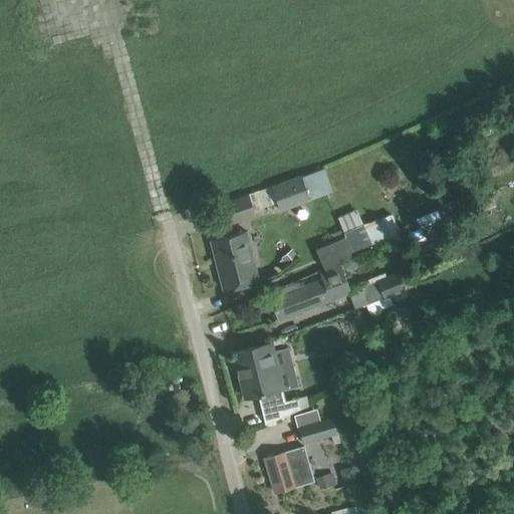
[(249,195),(219,206),(226,225),(256,214),(255,210),(278,202),(281,210),(310,199),(302,176),(249,195)]
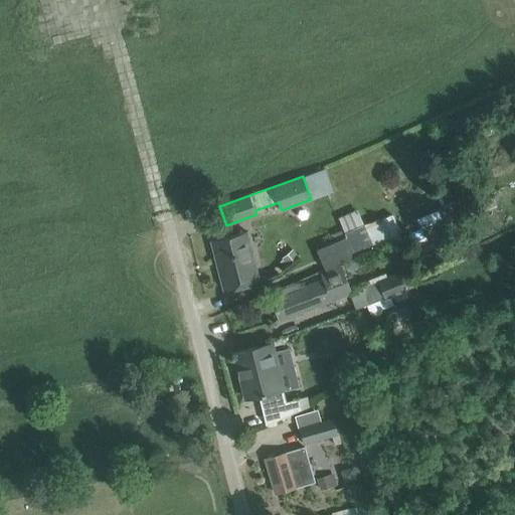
[(374,248),(364,224),(346,232),(348,236),(318,249),(326,269),(374,248)]
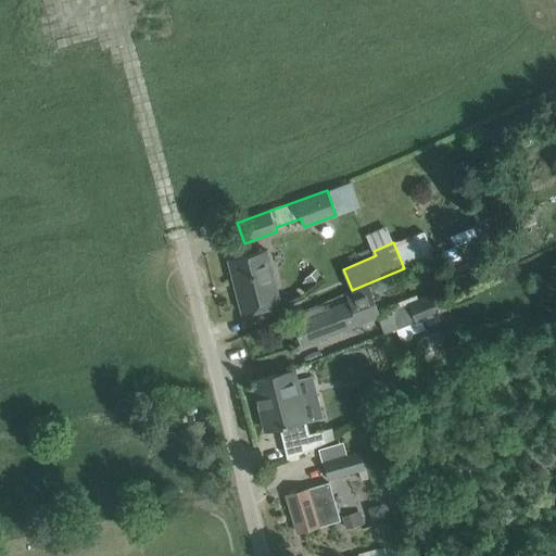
[(242,314),(264,308),(281,303),(267,249),(228,260),(242,314)]
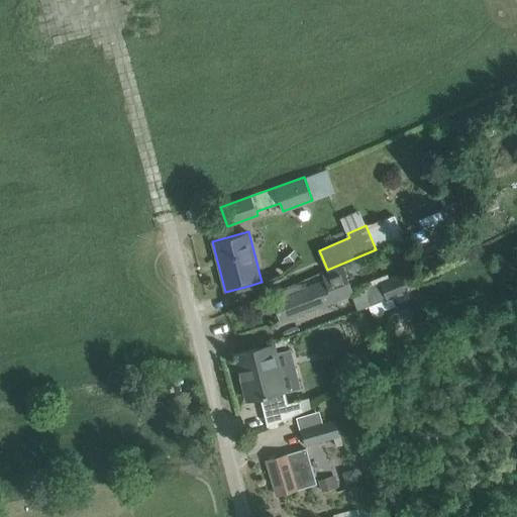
[(281,321),(300,314),(352,294),(342,267),(322,274),(324,281),(292,293),(274,300),(281,321)]
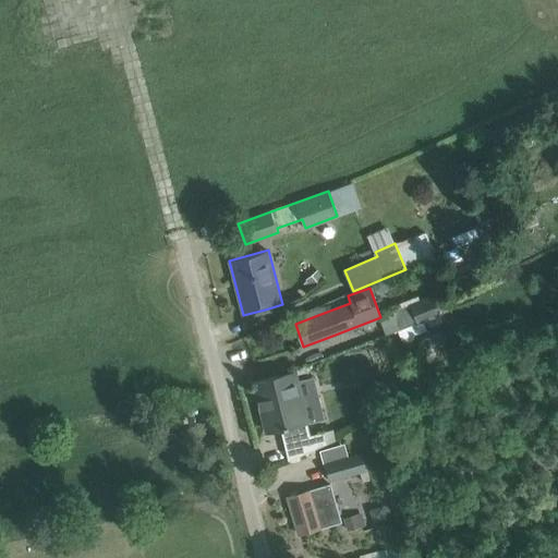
[(435,294),(443,313),(450,310),(443,291),(435,294)]
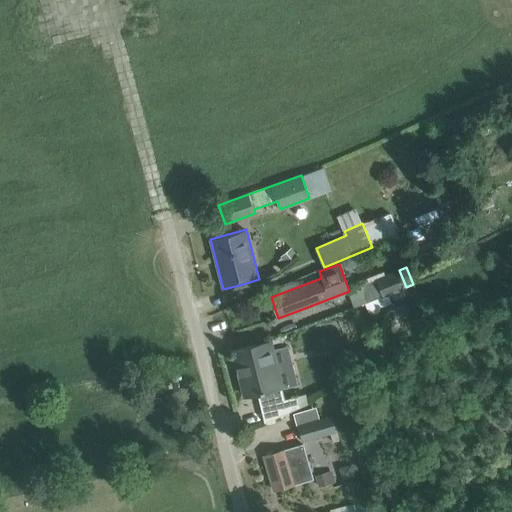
[(365,302),(389,293),(406,287),(399,270),(359,286),(365,302)]
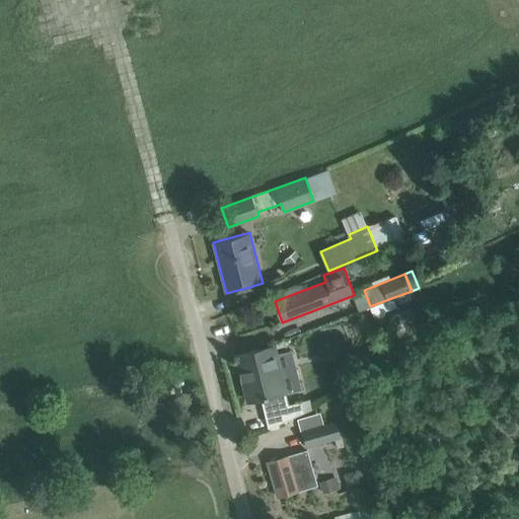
[(397,307),(394,297),(370,306),(374,316),(379,318),(383,317),(385,312),(397,307)]
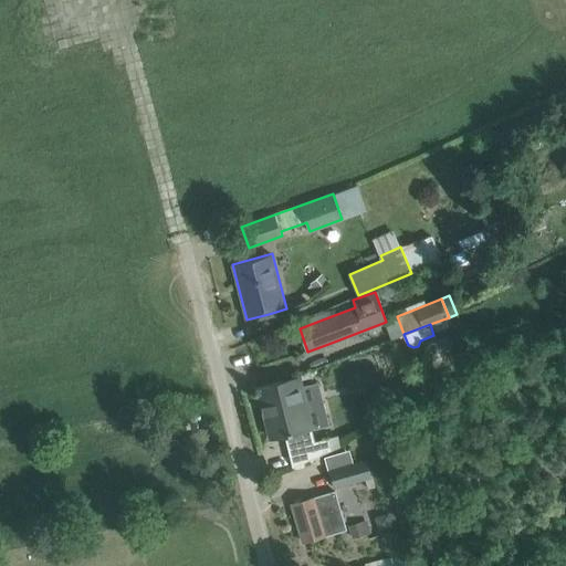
[(315,442),(312,428),(299,377),(280,381),(258,387),(271,438),(284,435),(293,468),(331,451),(327,439),(315,442)]
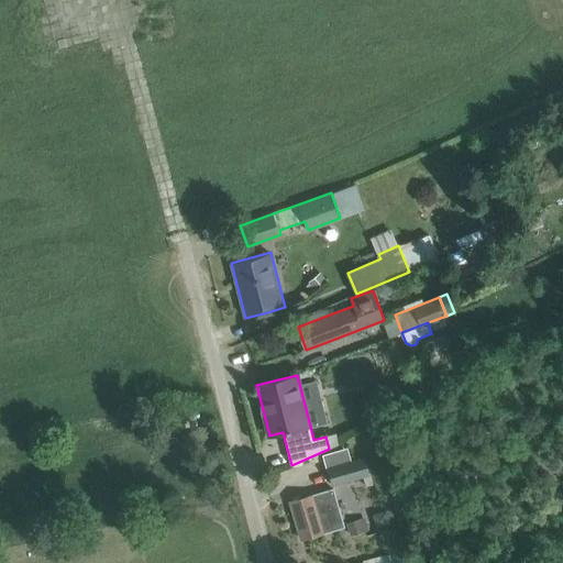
[(374,484),(366,457),(328,468),(333,485),(364,476),(367,486),(374,484)]
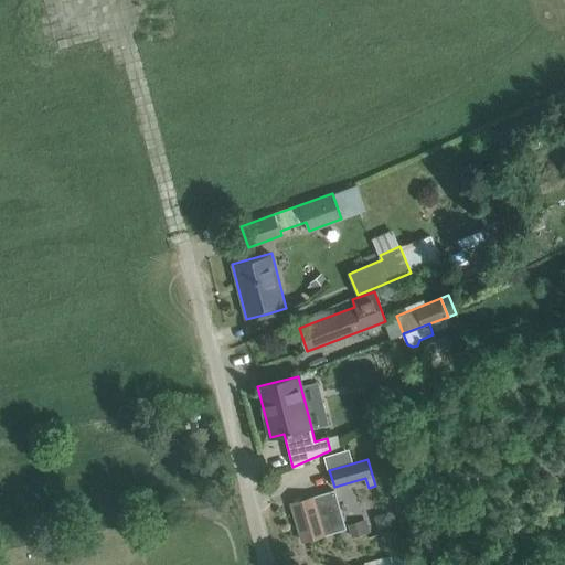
[(302,541),(324,534),(345,528),(334,490),(312,497),(291,503),(302,541)]
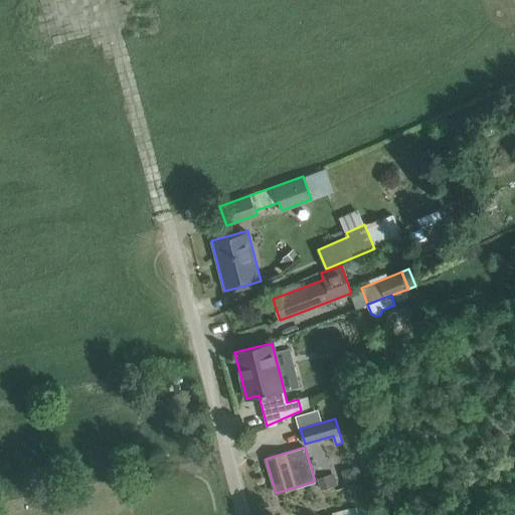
[(318,477),(321,487),(337,483),(334,472),(318,477)]
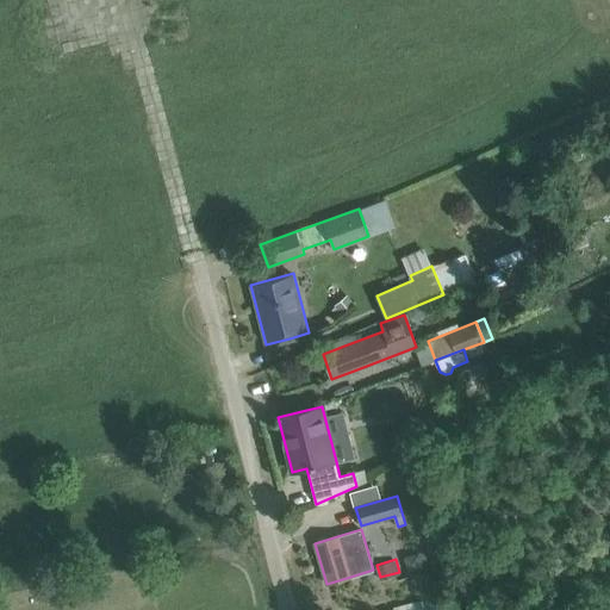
[(439,609),(436,596),(393,603),(394,609),(439,609)]
